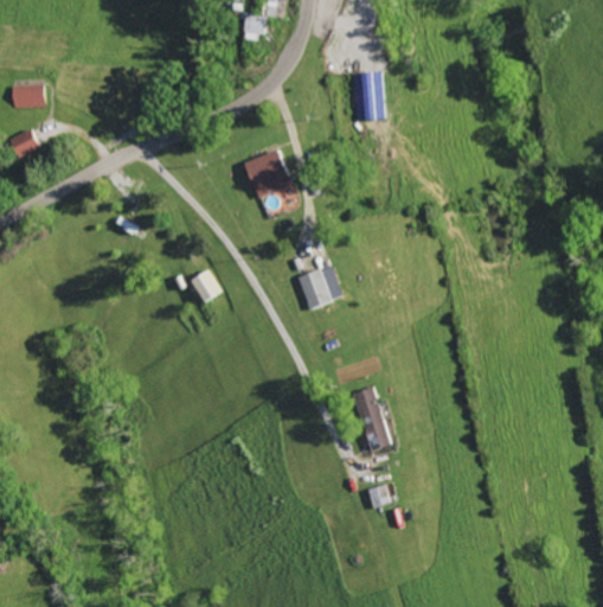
[(268,0),(265,16),(283,19),(286,0),(268,0)]
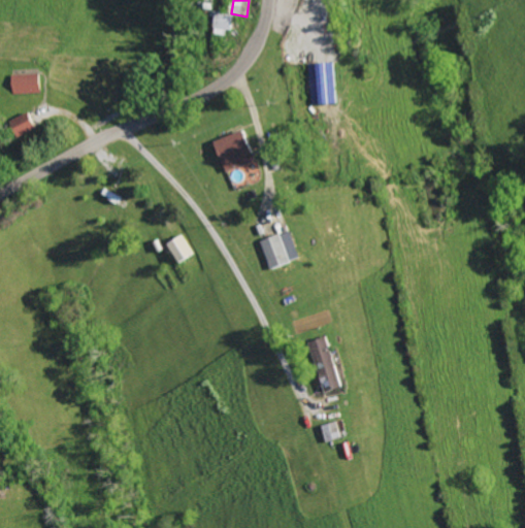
[(212,34),(228,35),(229,14),(214,12),(212,34)]
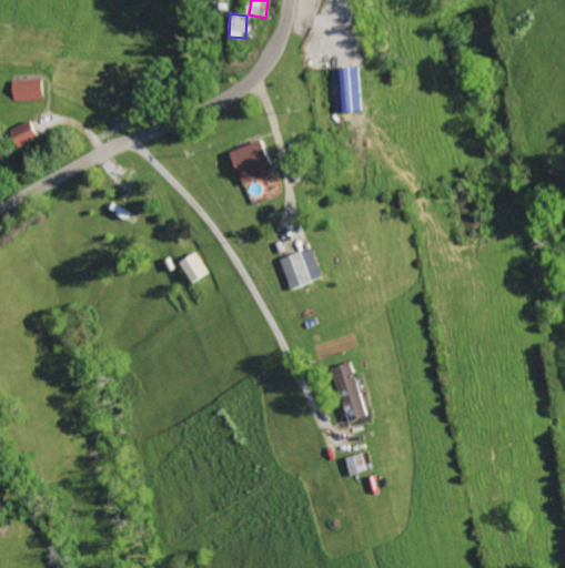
[(332,68),(332,113),(362,112),(362,68),(332,68)]
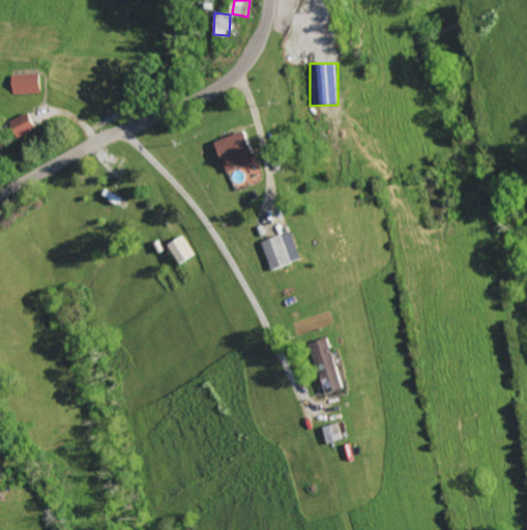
[(11,94),(40,94),(40,75),(11,75),(11,94)]
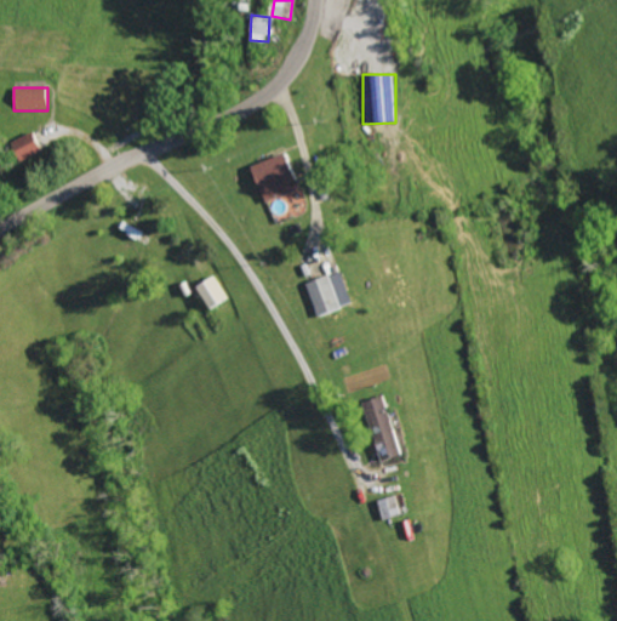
[(12,142),(21,160),(44,151),(35,131),(12,142)]
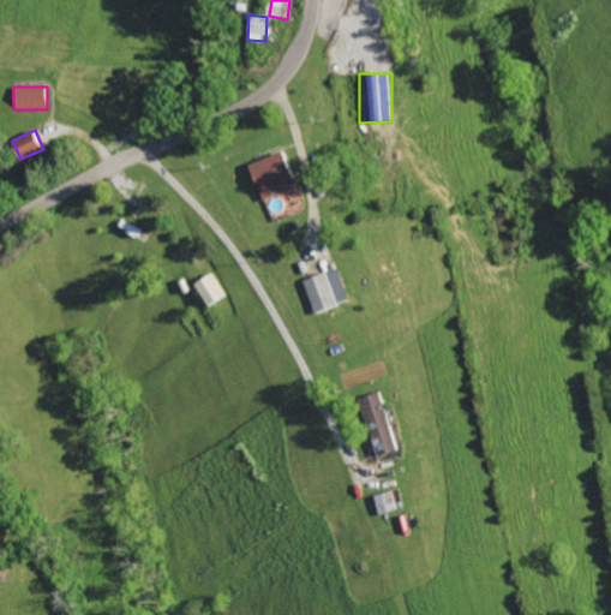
[(249,165),(264,201),(299,186),(285,150),(249,165)]
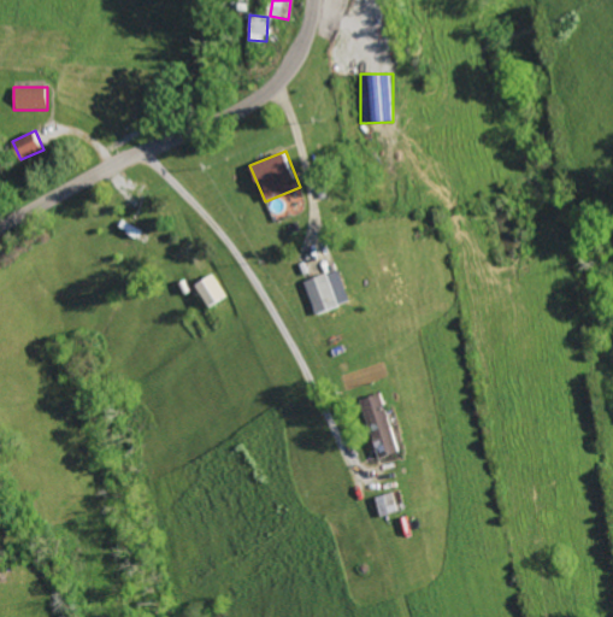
[(304,281),(313,315),(348,304),(339,271),(304,281)]
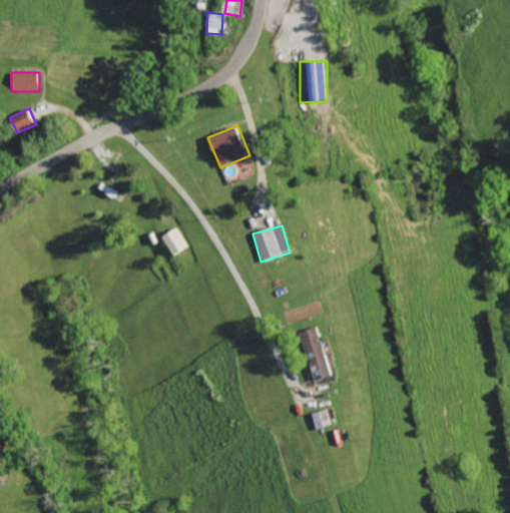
[(171,255),(185,248),(176,228),(161,236),(171,255)]
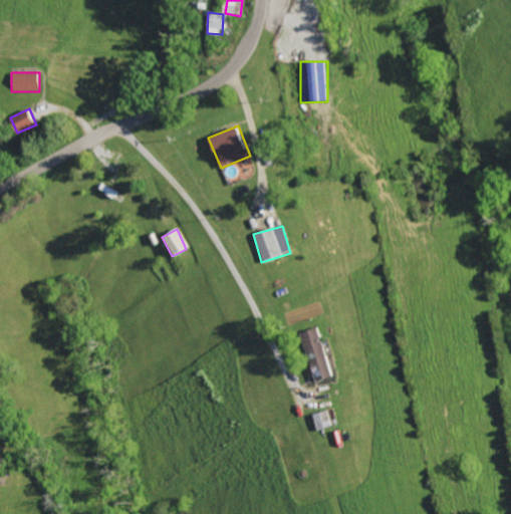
[(334,376),(317,327),(299,334),(317,382),(334,376)]
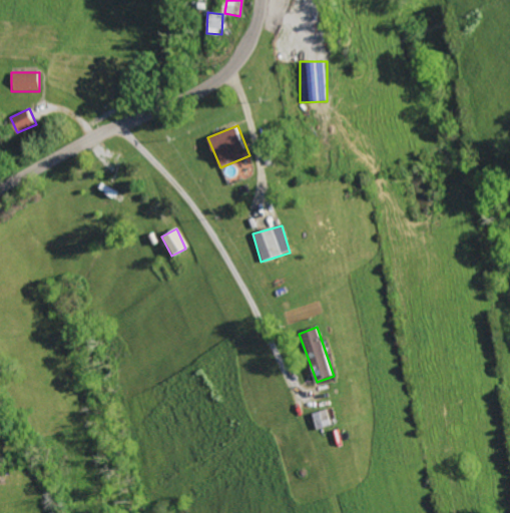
[(332,426),(327,410),(311,414),(315,431),(332,426)]
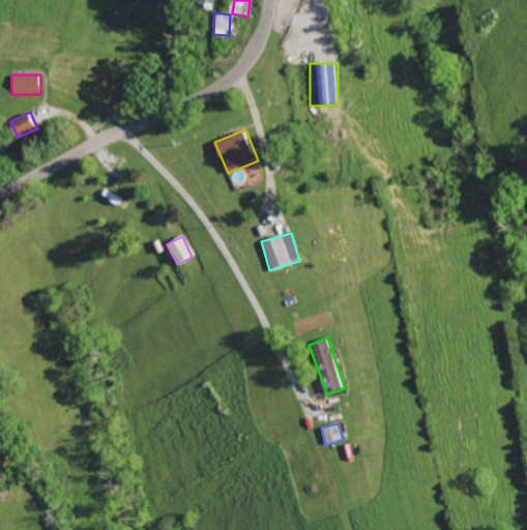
All buildings are outlined.
